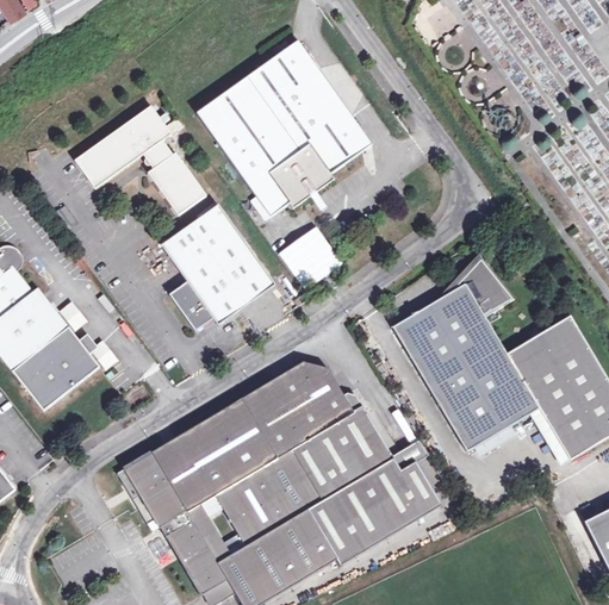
[(31,4),(29,0),(2,0),(12,16),(31,4)]
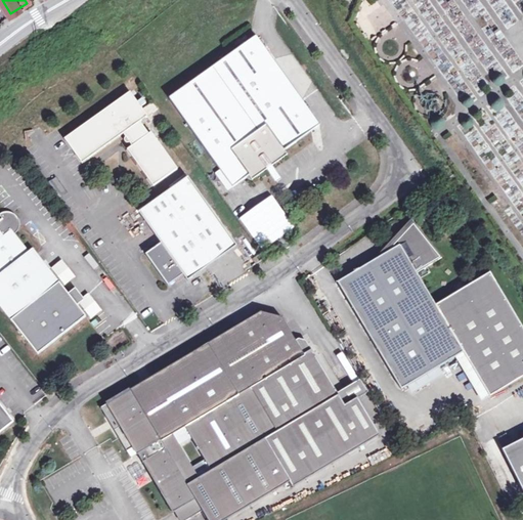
[(264,152),(271,163),(272,164),(287,155),(284,149),(317,125),(256,37),(170,97),(220,169),(231,185),(248,174),(251,179),(266,168),(265,167),(258,156),(264,152)]
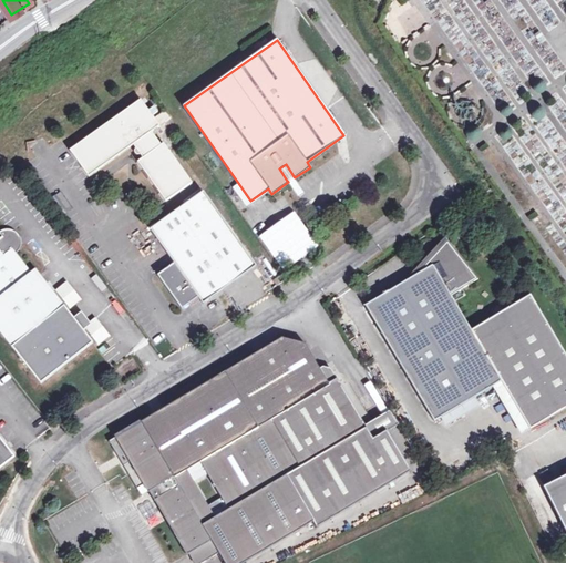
[(88,174),(131,143),(139,154),(141,157),(136,161),(164,200),(191,182),(162,142),(160,145),(150,131),(172,115),(165,108),(153,116),(140,98),(68,147),(88,174)]
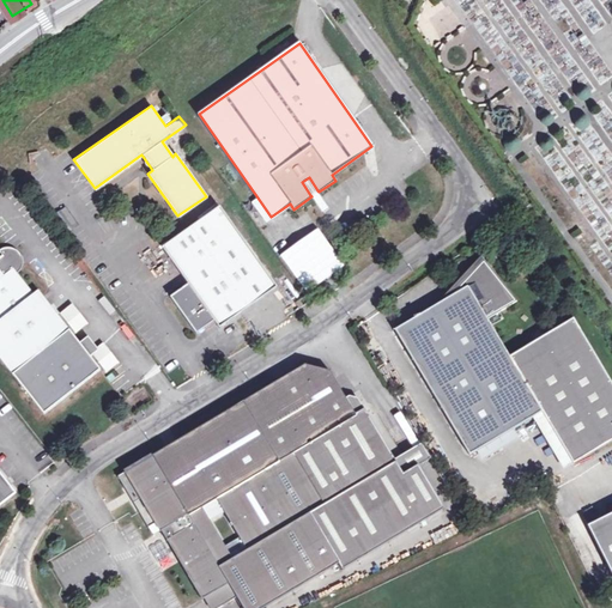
[(44,146),(30,156),(34,162),(48,152),(44,146)]
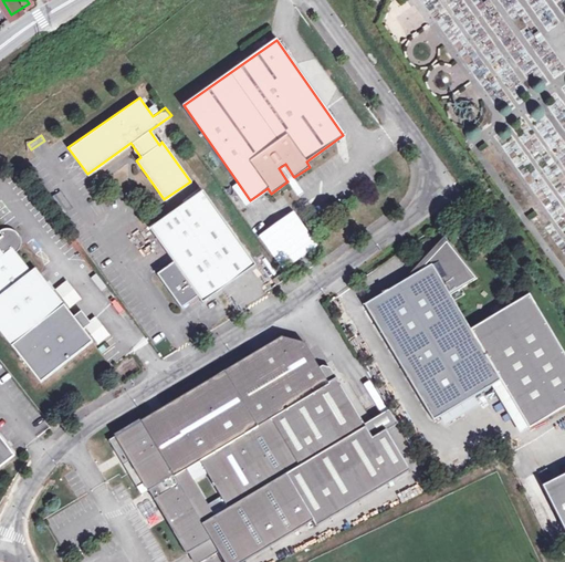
[(286,180),(293,176),(285,164),(279,168),(286,180)]
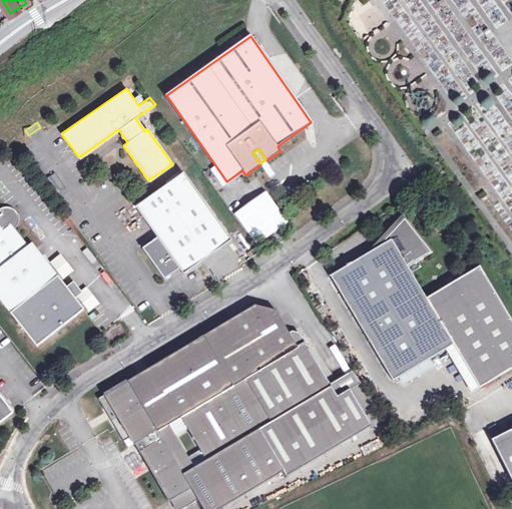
[(226,181),(215,165),(210,168),(222,184),(226,181)]
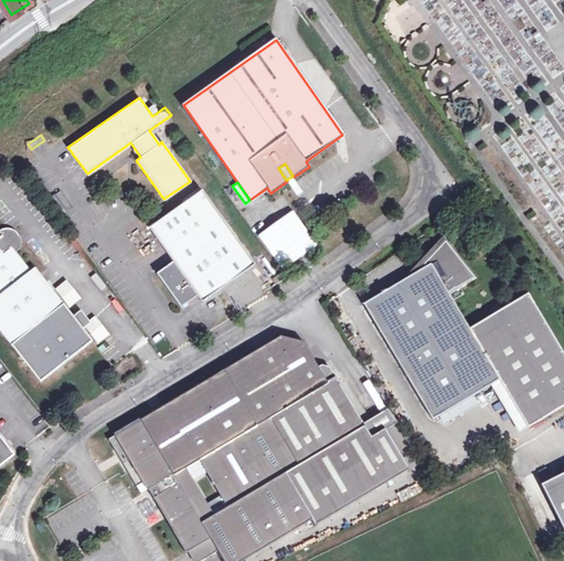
[(256,263),(203,188),(151,225),(170,252),(176,260),(158,272),(182,306),(200,294),(204,300),(256,263)]
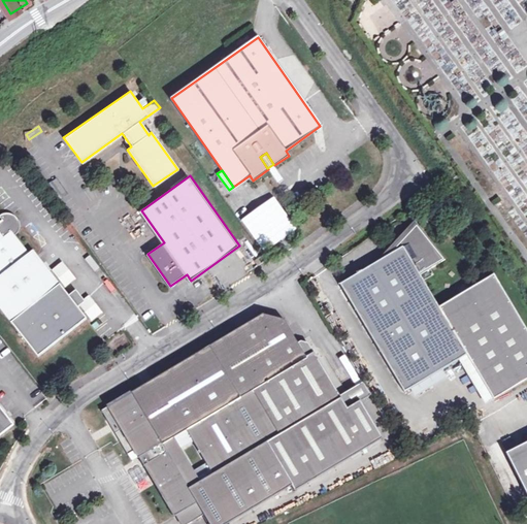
[(0,223),(5,219),(2,215),(0,213),(0,303),(39,355),(88,317),(35,250),(31,252),(17,234),(13,230),(6,235),(0,227),(0,223)]
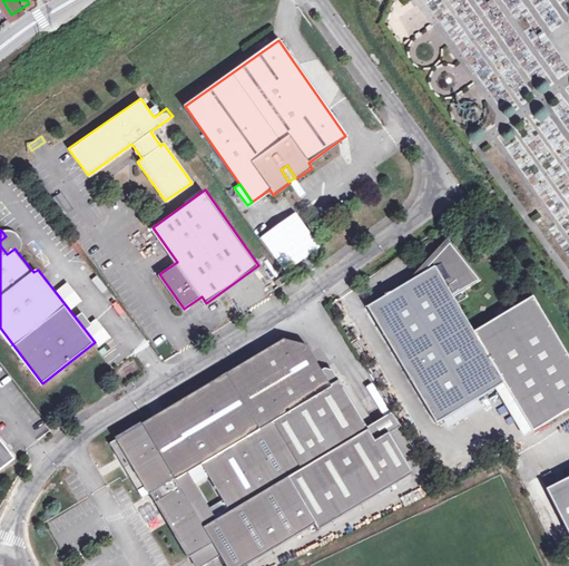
[(15,249),(18,253),(19,252),(21,251),(22,249),(23,246),(23,245),(23,243),(23,242),(23,240),(22,237),(22,236),(13,230),(2,232),(6,236),(0,241),(0,245),(7,254),(15,249)]
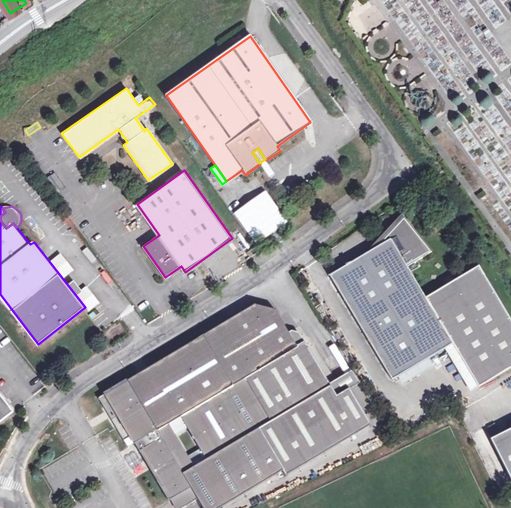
[(400,212),(359,255),(362,259),(404,216),(400,212)]
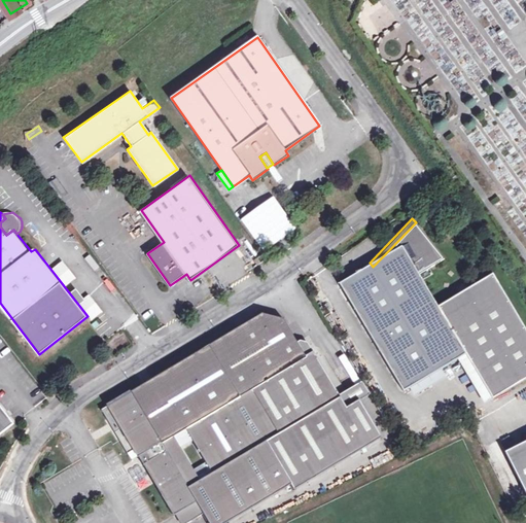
[(444,257),(416,222),(373,267),(370,263),(338,281),(402,389),(465,352),(491,396),(525,376),(525,328),(492,272),(437,304),(418,272),(444,257)]
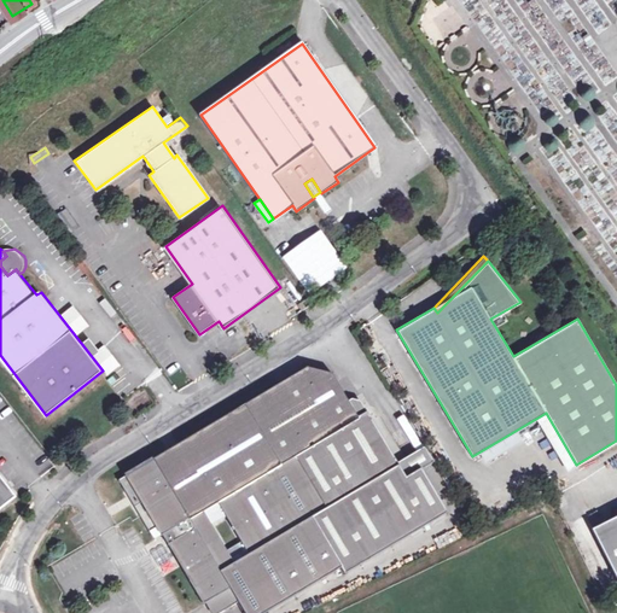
[(284,287),(267,299),(281,320),(298,308),(284,287)]
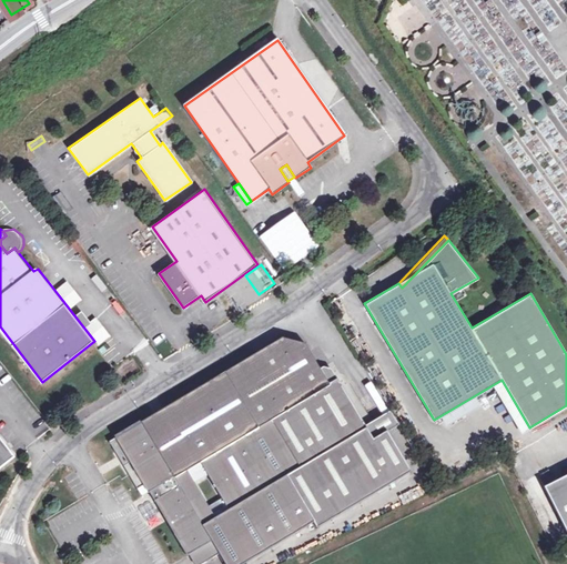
[(274,279),(279,284),(289,277),(284,271),(274,279)]
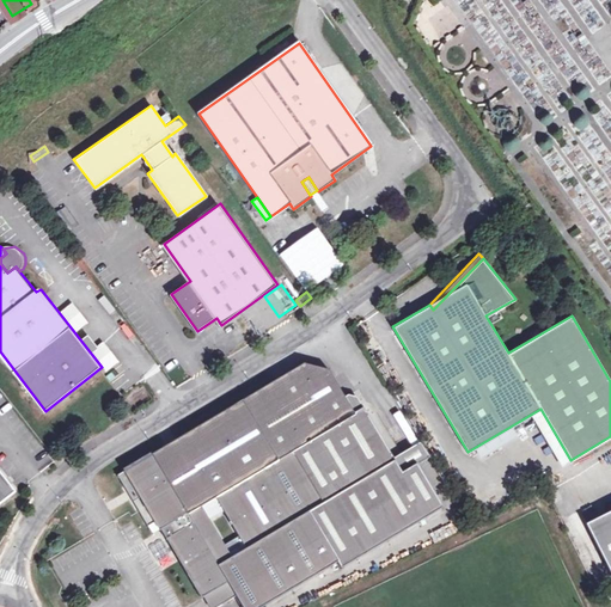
[(329,367),(304,363),(117,473),(123,484),(134,483),(146,503),(138,508),(147,525),(156,520),(201,596),(227,581),(243,606),(257,606),(338,560),(342,566),(443,507),(417,463),(429,455),(422,442),(393,458),(362,405),(354,410),(329,367)]
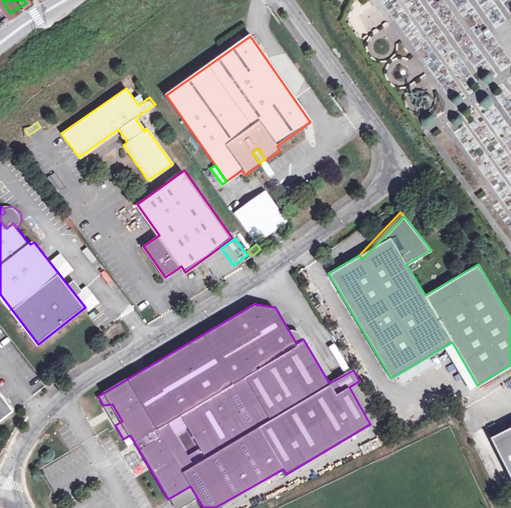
[(337,340),(332,343),(344,368),(349,365),(337,340)]
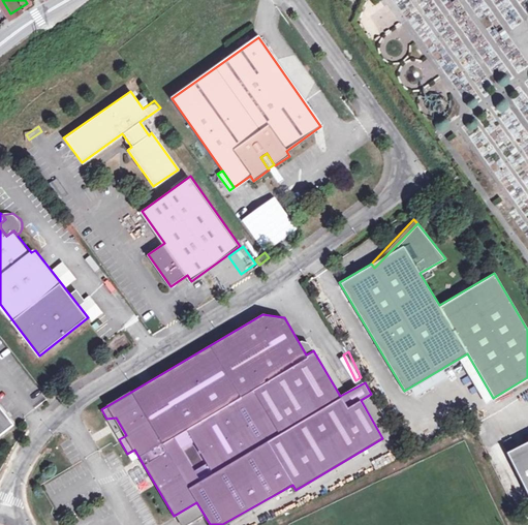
[(0,432),(14,421),(0,402),(0,432)]
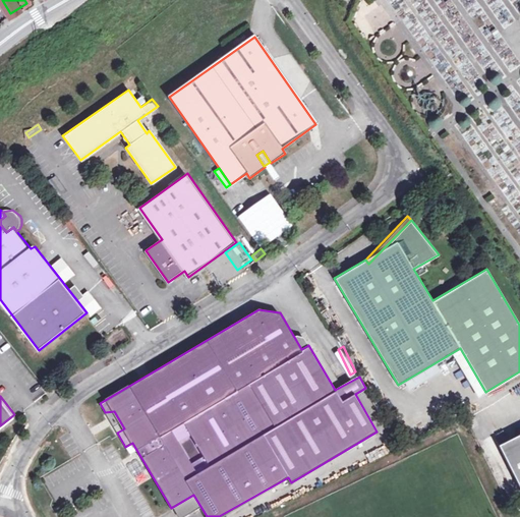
[(114,411),(105,412),(117,433),(124,428),(114,411)]
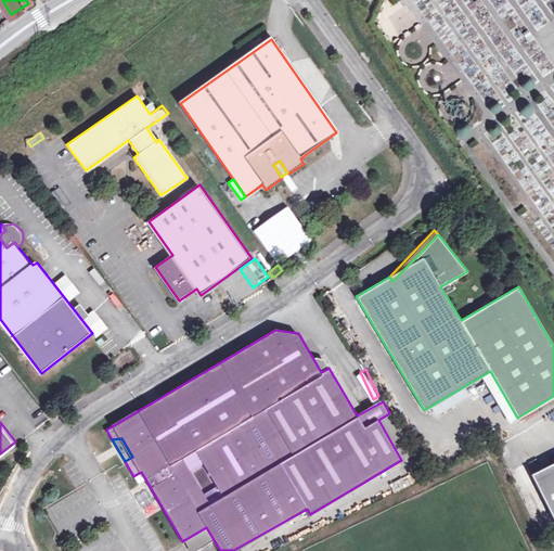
[(553,463),(535,474),(553,511),(553,463)]
